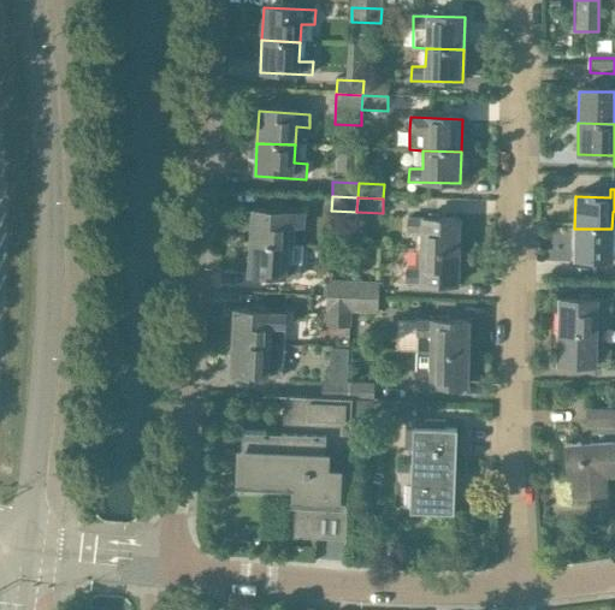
[(305,215),(253,212),(250,244),(289,247),(290,227),(303,229),(305,215)]
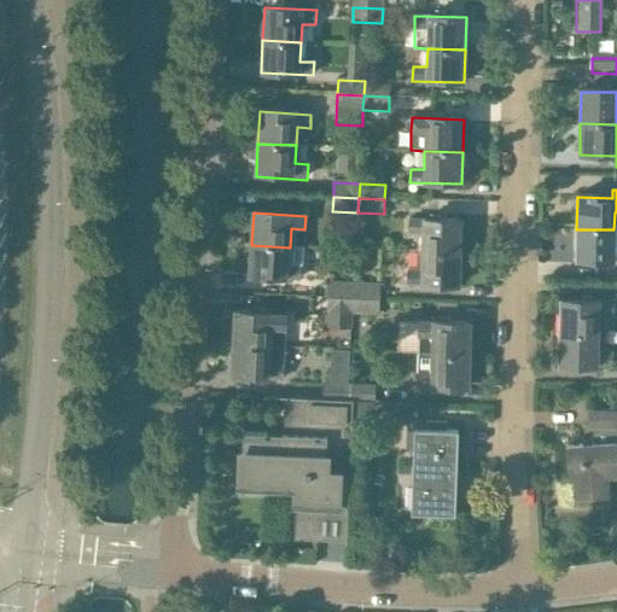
[(460,252),(461,221),(409,220),(409,233),(421,233),(421,252),(460,252)]
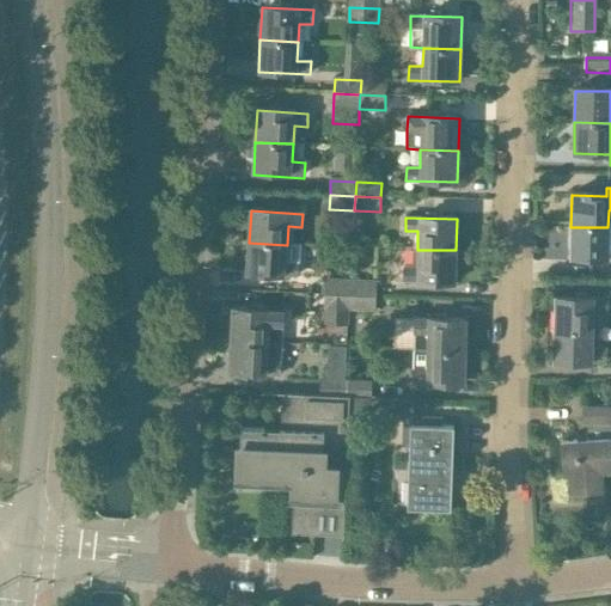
[(570,227),(569,258),(610,259),(610,245),(608,246),(608,227),(570,227)]
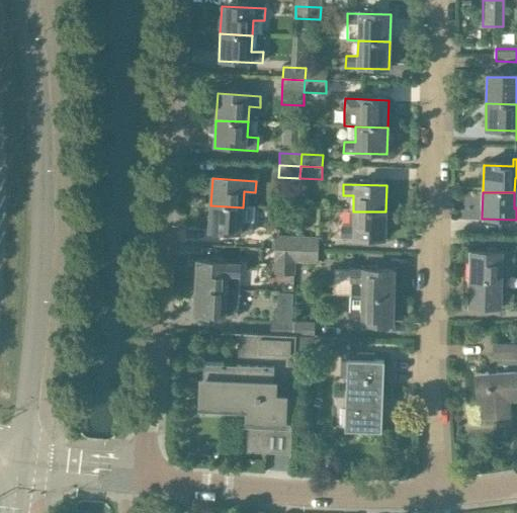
[(242,223),(243,207),(210,205),(208,233),(252,235),(253,224),(242,223)]
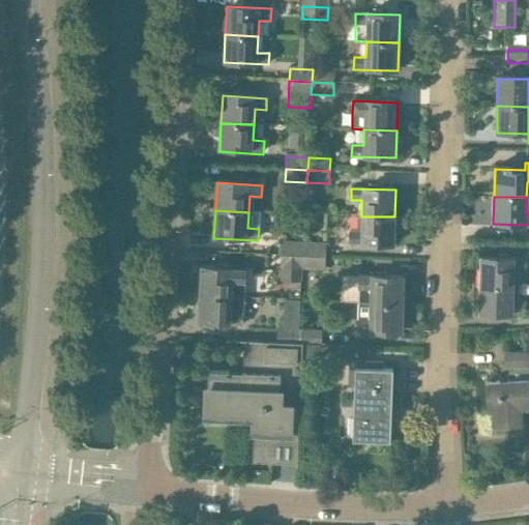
[(393,245),(394,216),(361,216),(360,232),(349,231),(349,243),(393,245)]
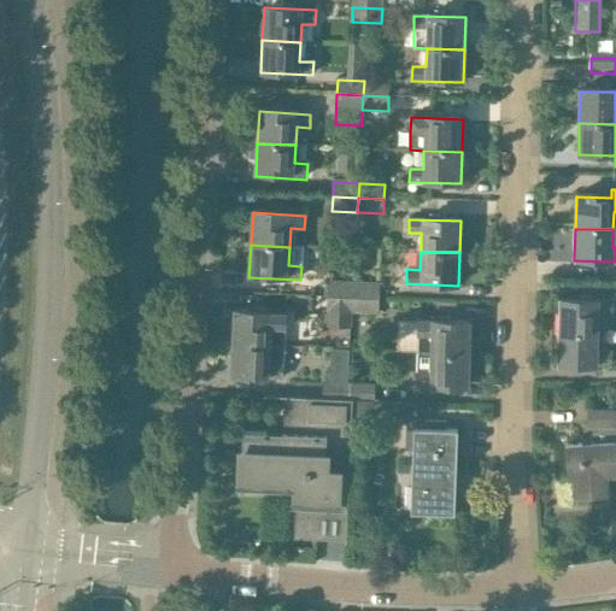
[(353,299),(355,285),(329,283),(329,298),(353,299)]
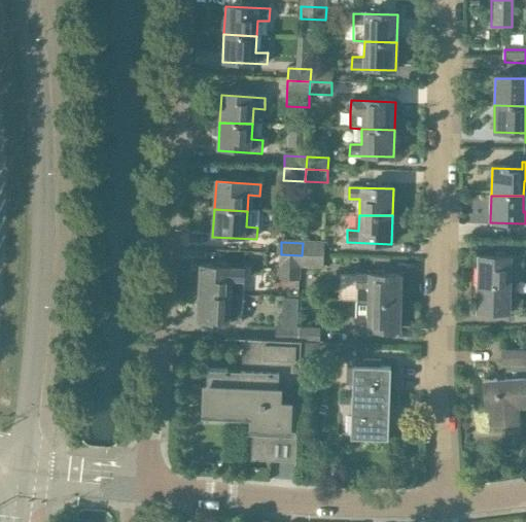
[(324,244),(303,243),(302,255),(323,256),(324,244)]
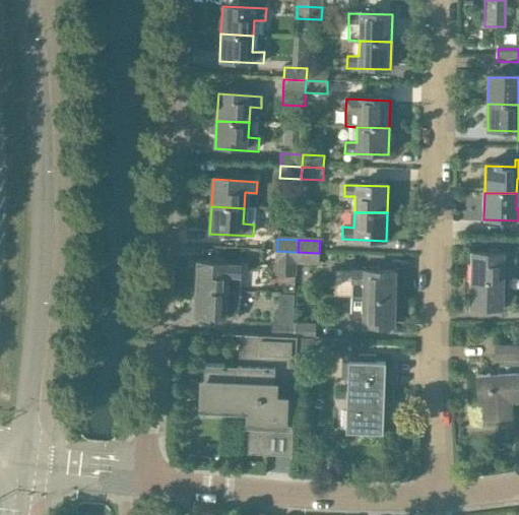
[(298,264),(298,252),(277,251),(276,264),(277,264),(277,277),(296,277),(296,264),(298,264)]
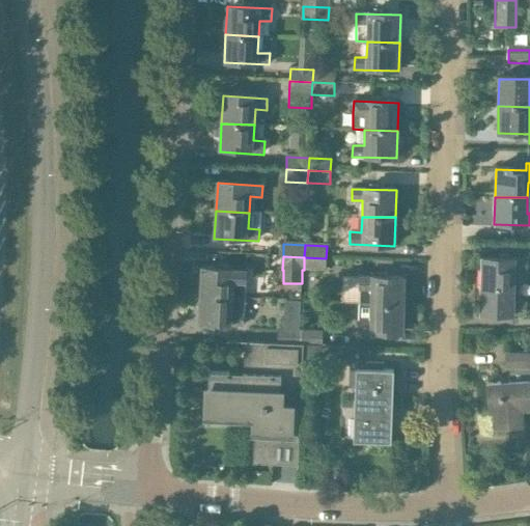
[(326,271),(326,258),(304,257),(304,270),(326,271)]
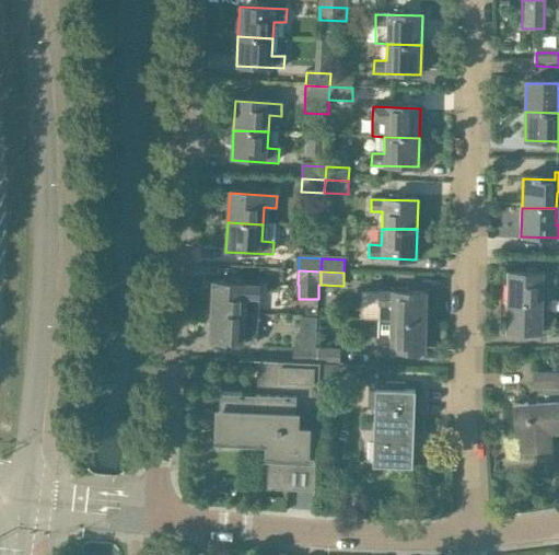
[(555,274),(509,273),(508,302),(542,303),(542,287),(554,287),(555,274)]
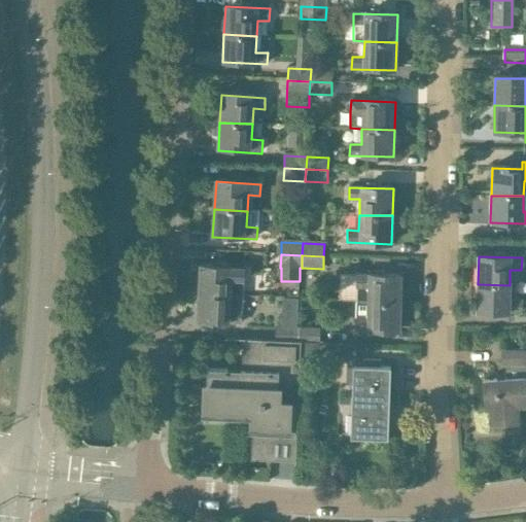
[(199,294),(231,297),(243,298),(245,269),(201,266),(199,294)]
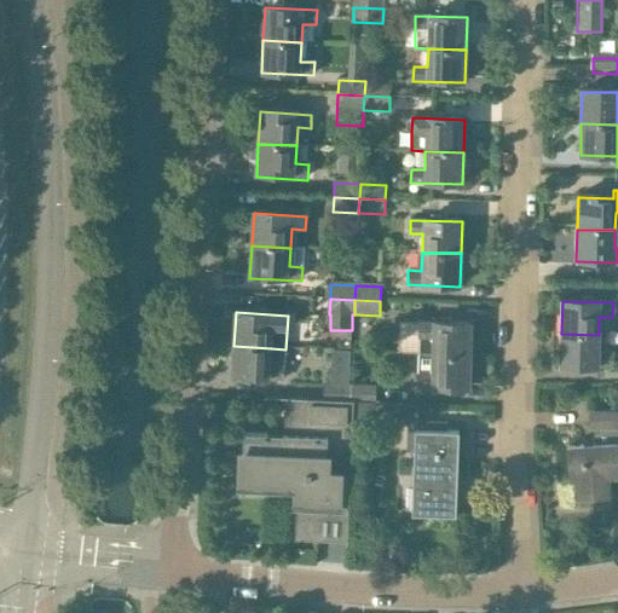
[(471,323),(419,322),(417,335),(432,335),(432,354),(469,357),(471,323)]
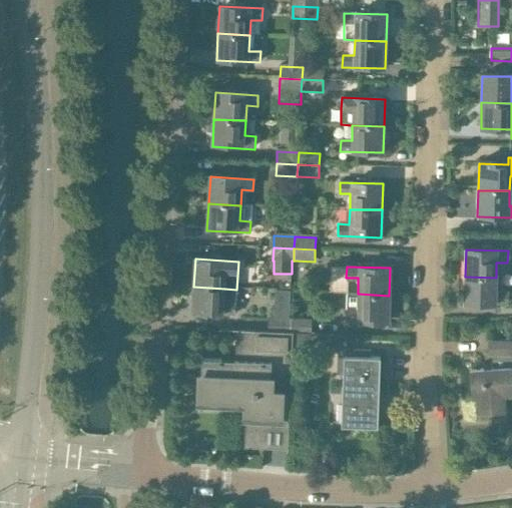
[(495,294),(496,278),(465,277),(464,304),(506,305),(506,294),(495,294)]
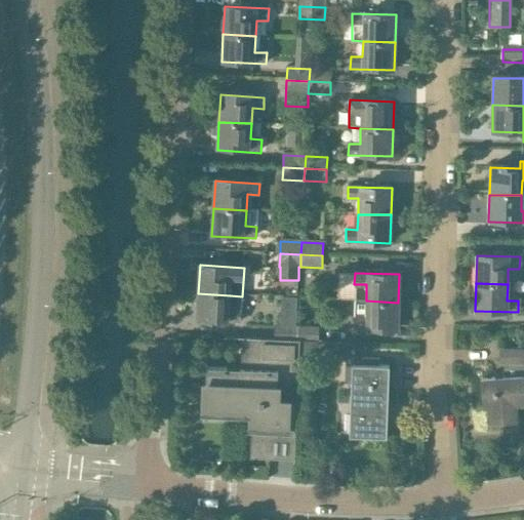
[(229,312),(230,295),(198,293),(196,320),(240,323),(241,312),(229,312)]
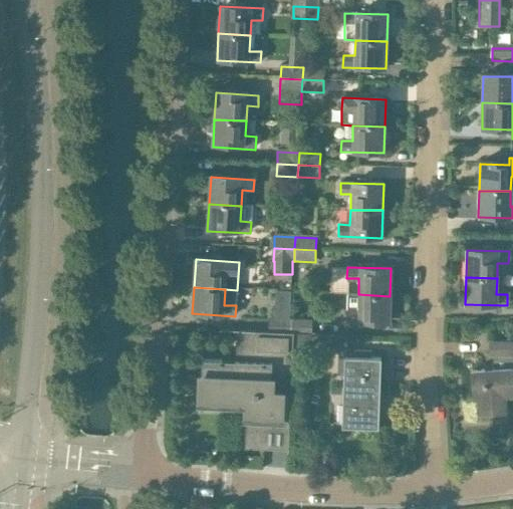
[(390,322),(390,296),(358,294),(357,310),(346,310),(345,321),(390,322)]
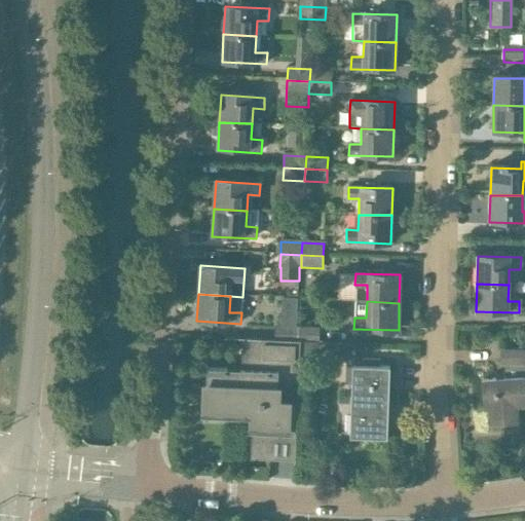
[(297,342),(297,330),(275,329),(275,341),(297,342)]
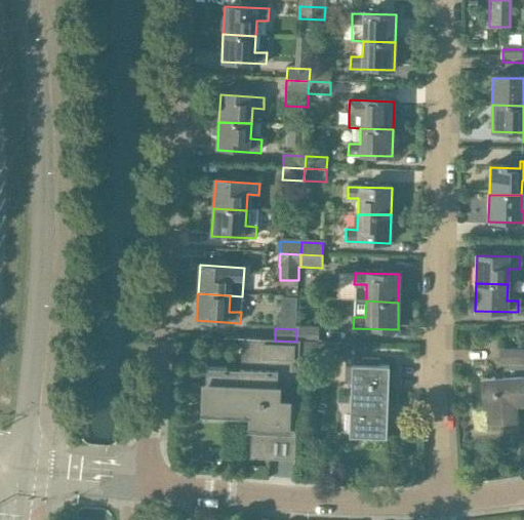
[(318,330),(296,329),(296,342),(317,343),(318,330)]
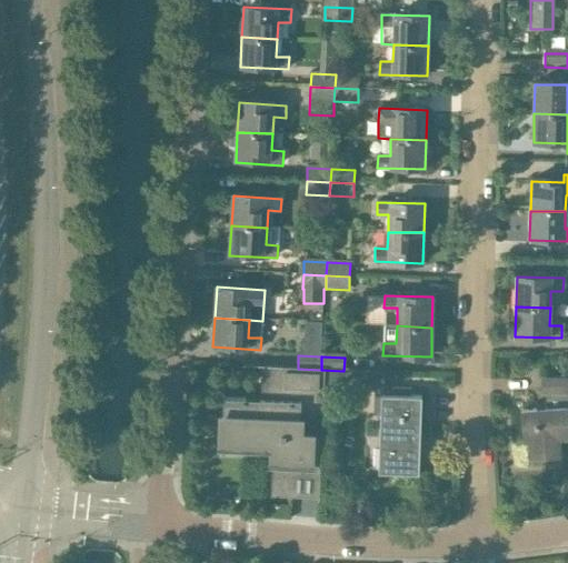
[(294,480),(320,481),(318,506),(320,506),(321,481),(326,372),(243,369),(243,370),(263,371),(262,403),(225,402),(223,421),(222,421),(221,450),(222,450),(222,448),(273,450),(272,468),(273,468),(271,496),(292,498),(294,480)]
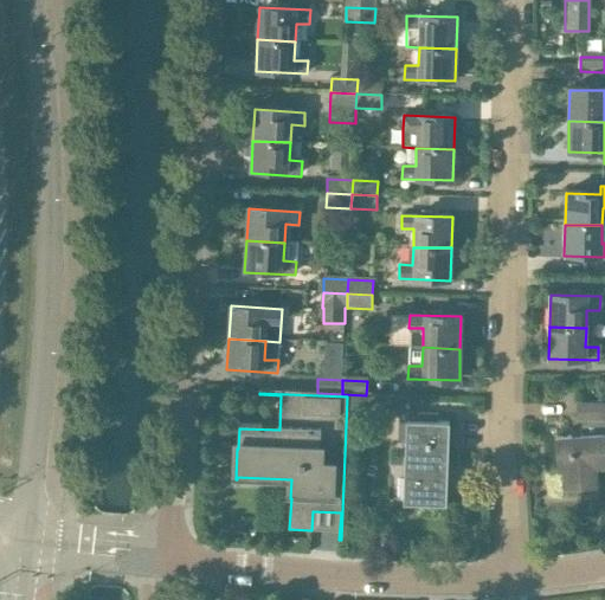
[(410,399),(348,395),(348,411),(409,413),(410,399)]
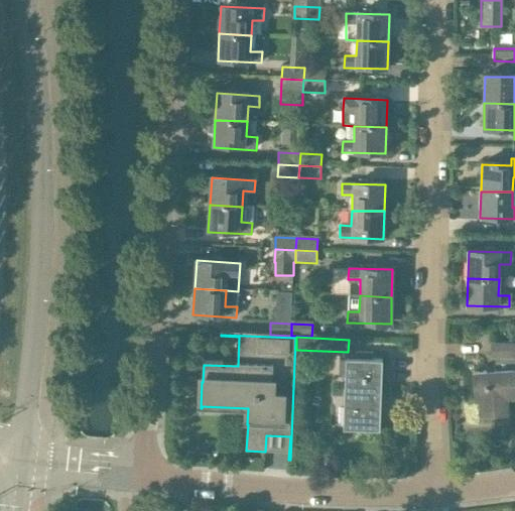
[(514,345),(491,345),(492,360),(495,360),(496,373),(473,374),(474,403),(478,402),(479,417),(507,415),(506,401),(514,401),(513,387),(514,386),(514,345)]
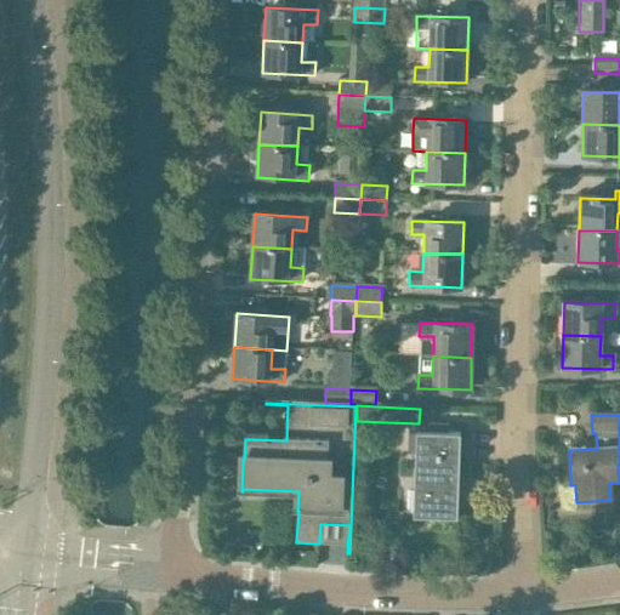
[(417,459),(414,517),(456,519),(461,436),(417,433),(417,436),(410,436),(409,457),(417,459)]
